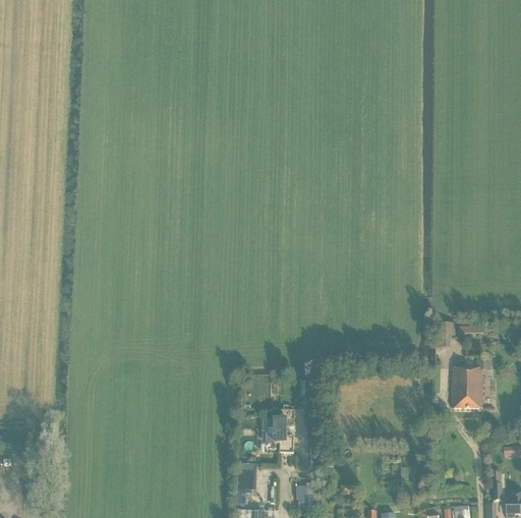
[(458,332),(484,332),(484,322),(458,323),(458,332)]
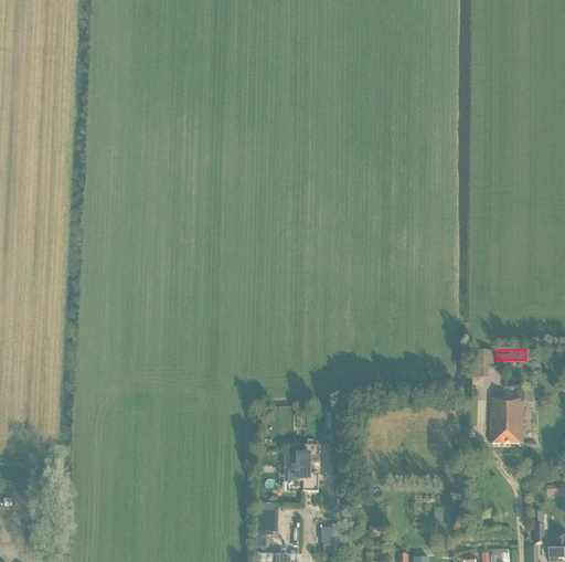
[(532,400),(532,388),(516,388),(516,395),(500,395),(500,398),(491,398),(491,442),(523,442),(523,400),(532,400)]
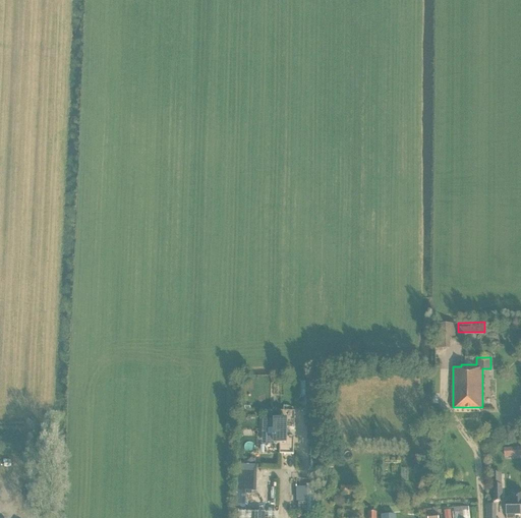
[(294,409),(280,409),(280,418),(269,418),(268,442),(280,442),(280,452),(293,452),(294,435),(286,435),(286,426),(294,426),(294,409)]
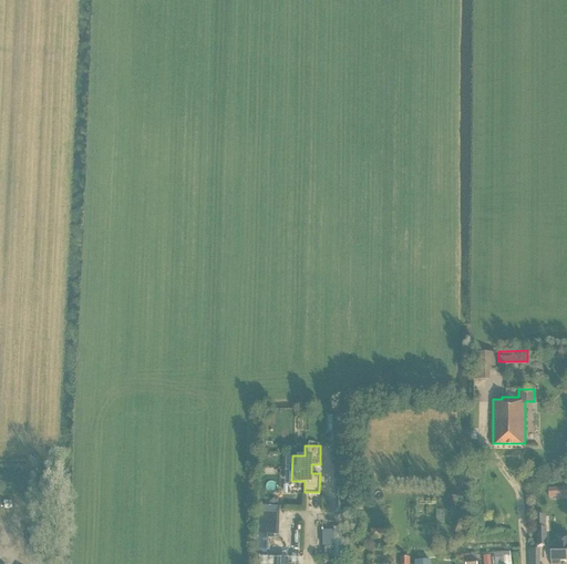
[(549,495),(566,493),(566,483),(548,485),(549,495)]
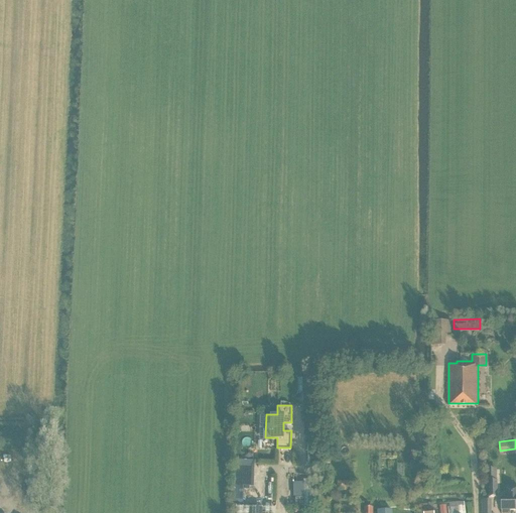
[(497,478),(497,466),(489,466),(489,495),(498,495),(498,478),(497,478)]
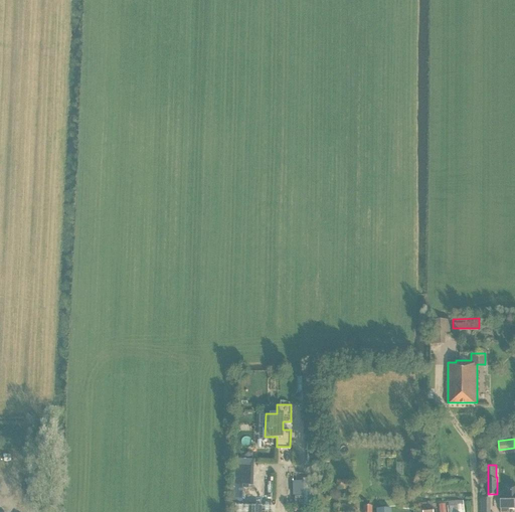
[(514,483),(506,483),(506,494),(500,494),(500,506),(501,506),(501,511),(509,511),(509,506),(514,506),(514,483)]
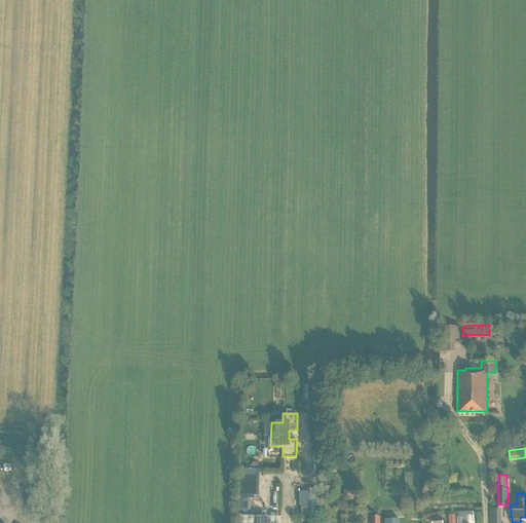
[(456,515),(457,522),(474,522),(474,513),(456,515)]
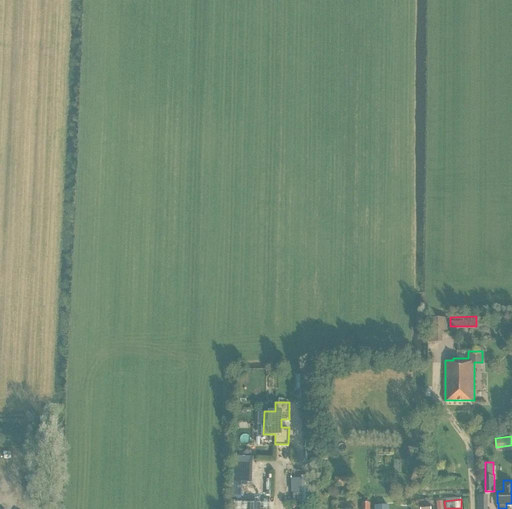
[(273,508),(273,501),(234,500),(234,508),(273,508)]
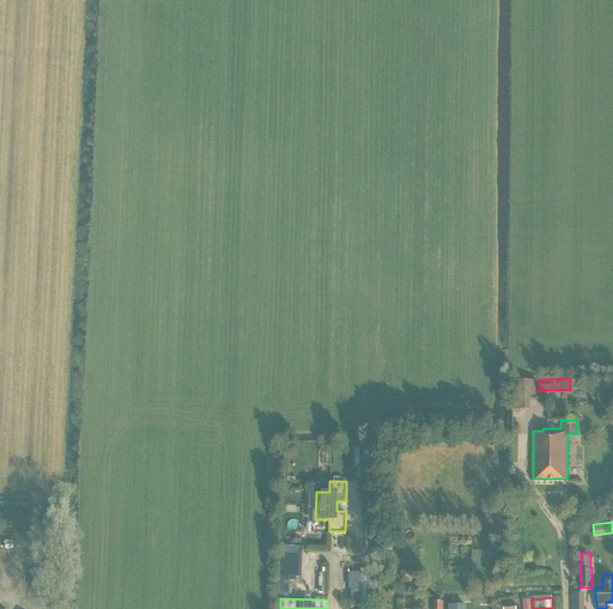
[(443,608),(443,598),(432,598),(431,608),(443,608)]
